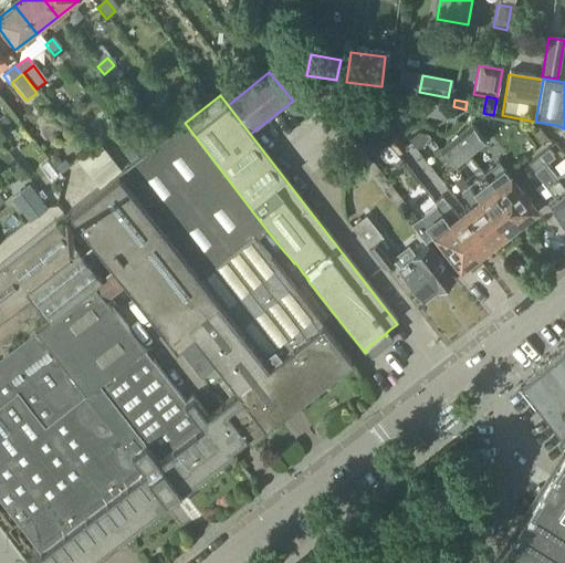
[(426,120),(452,125),(456,108),(429,103),(426,120)]
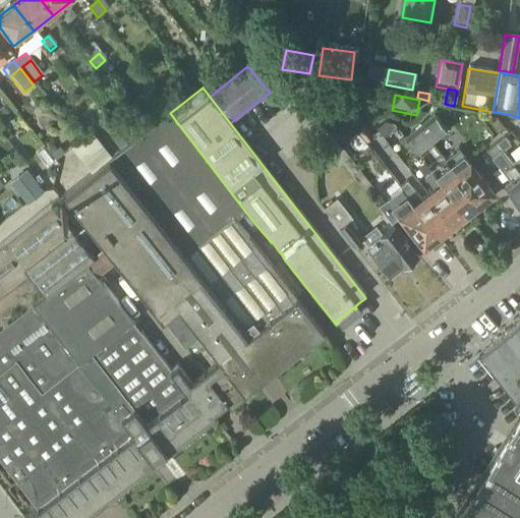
[(250,391),(322,336),(320,334),(323,333),(235,222),(246,213),(170,113),(148,130),(120,153),(63,197),(104,250),(115,264),(184,352),(192,345),(212,369),(191,386),(176,366),(170,372),(84,266),(92,260),(50,208),(2,245),(0,246),(0,463),(36,509),(23,517),(83,517),(109,500),(150,467),(150,466),(154,462),(153,461),(164,452),(166,453),(172,449),(173,449),(210,420),(209,420),(215,415),(213,413),(225,403),(229,408),(245,396),(244,394),(249,389),(250,391)]
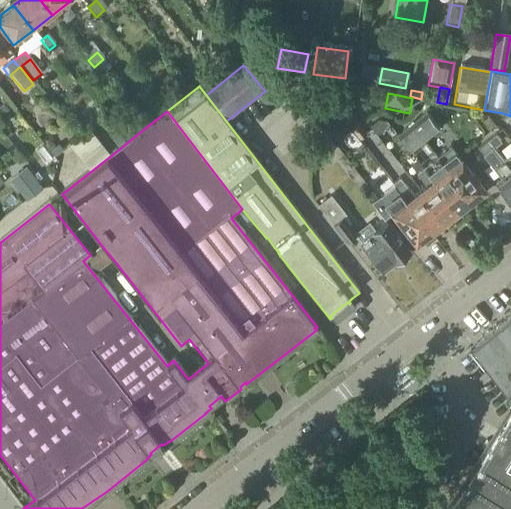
[(406,128),(412,137),(420,146),(438,131),(424,113),(406,128)]
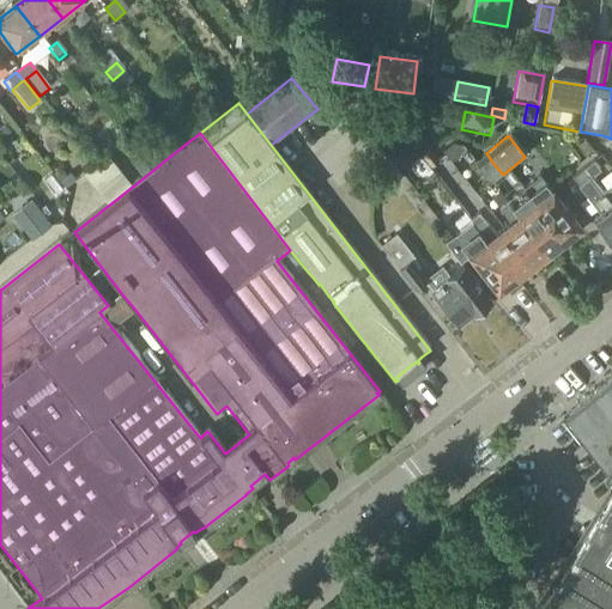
[(141,180),(174,153),(163,140),(139,159),(138,157),(128,164),(141,180)]
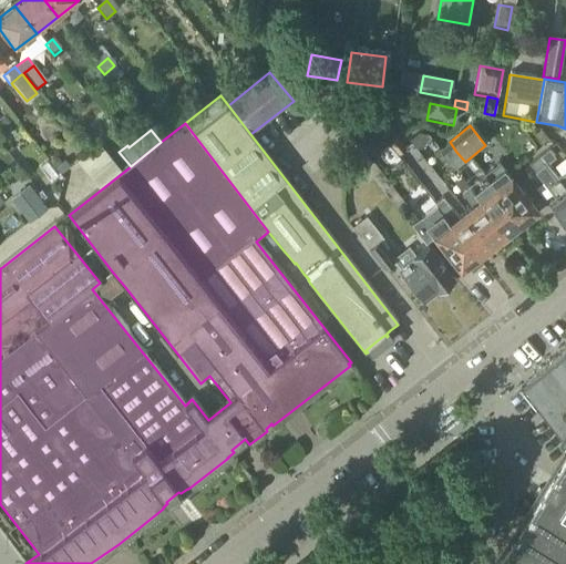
[(373,160),(387,147),(372,130),(358,141),(373,160)]
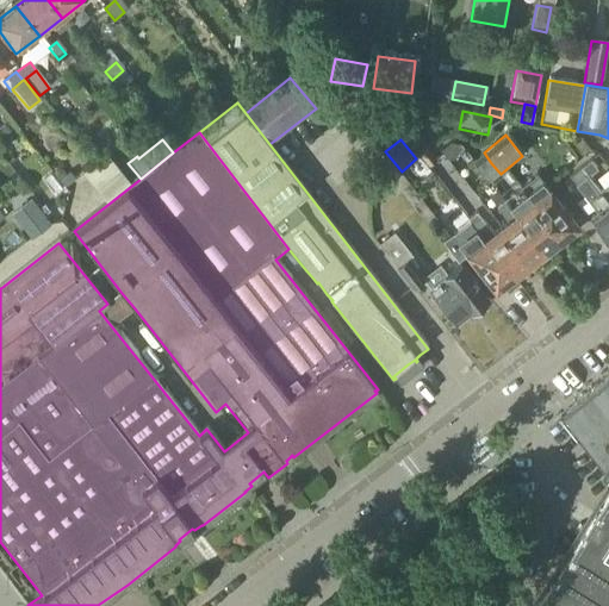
[(589,151),(582,142),(575,148),(583,157),(589,151)]
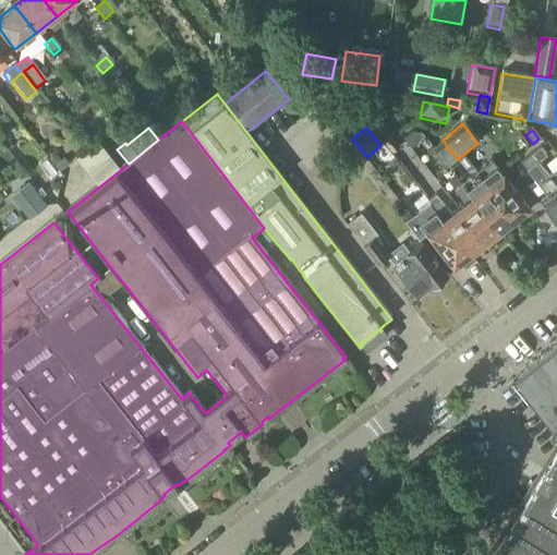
[(392,155),(399,149),(384,132),(377,137),(392,155)]
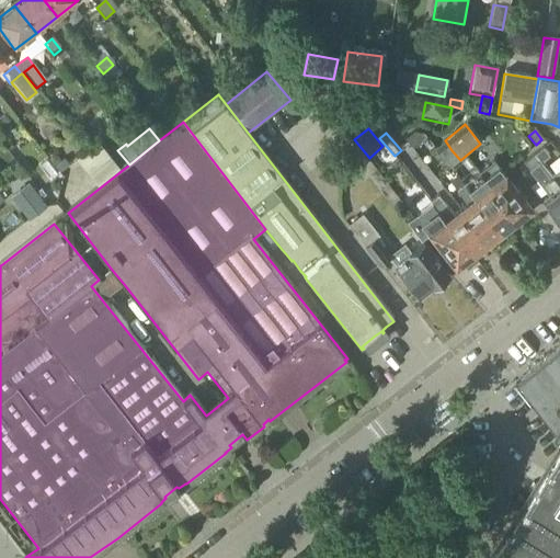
[(413,134),(404,140),(412,150),(426,140),(423,136),(413,134)]
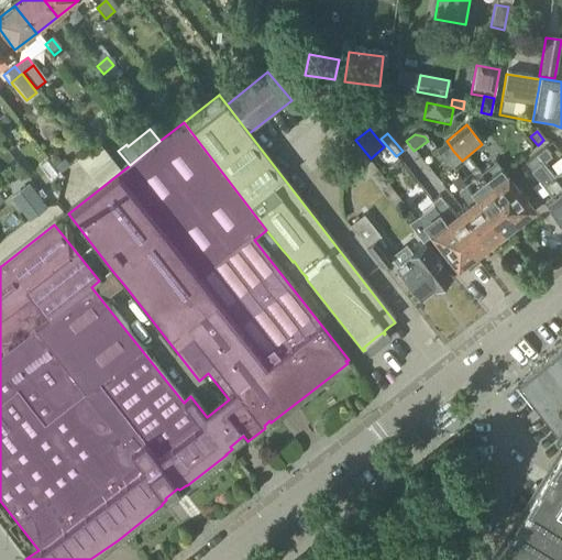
[(443,158),(453,151),(447,141),(436,150),(443,158)]
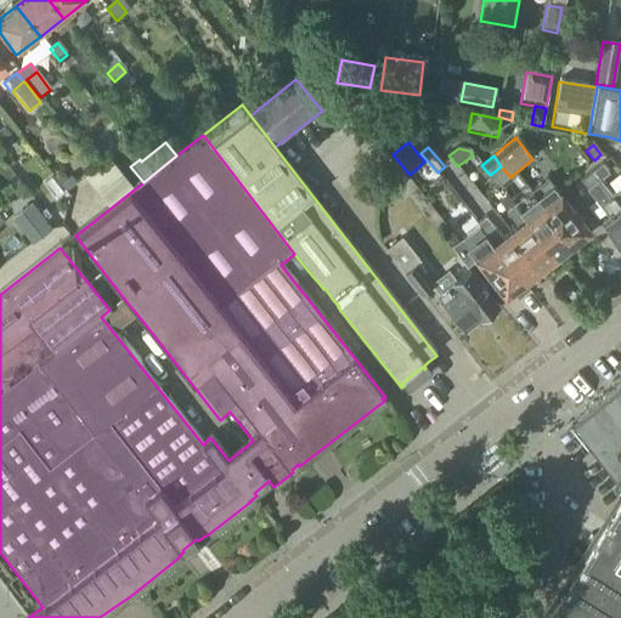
[(498,187),(511,177),(501,166),(490,175),(498,187)]
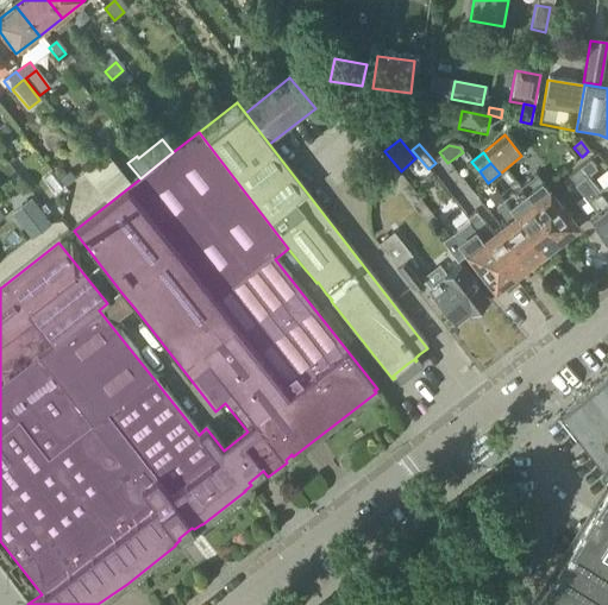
[(589,163),(581,170),(588,180),(597,172),(589,163)]
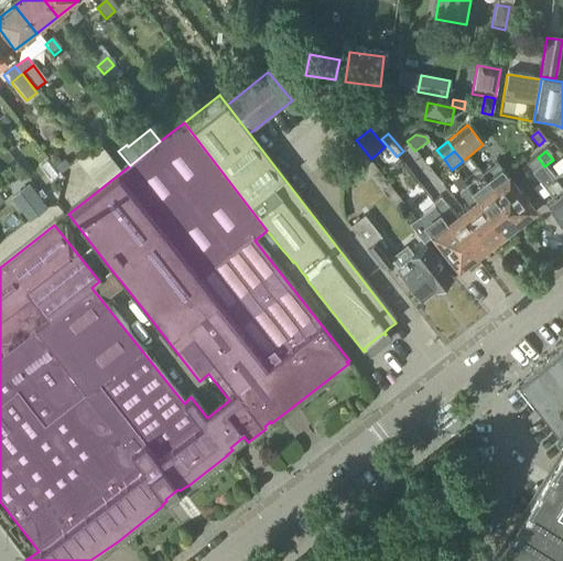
[(369,166),(363,157),(344,170),(350,180),(369,166)]
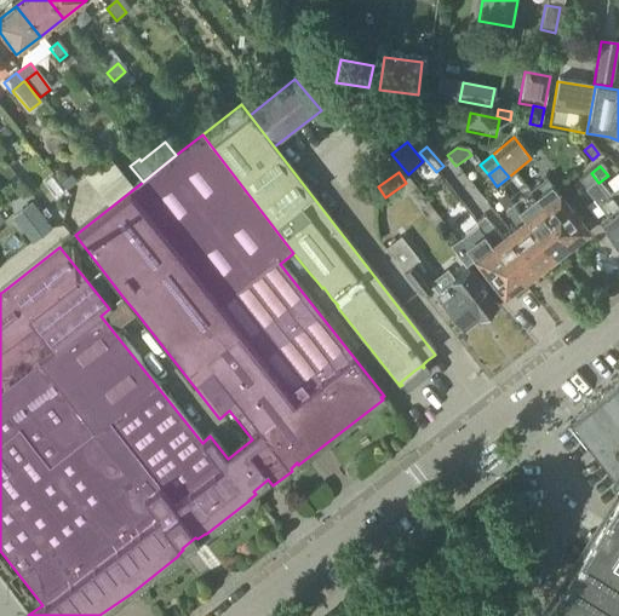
[(618,208),(609,197),(599,183),(591,173),(579,183),(608,218),(601,223),(618,245),(618,208)]
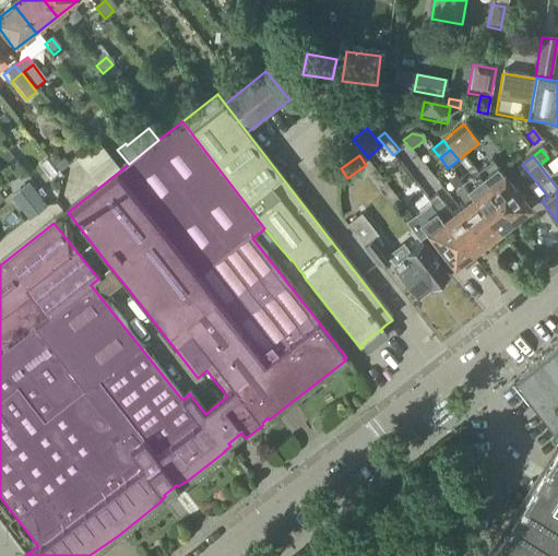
[(69,166),(63,160),(54,166),(59,174),(69,166)]
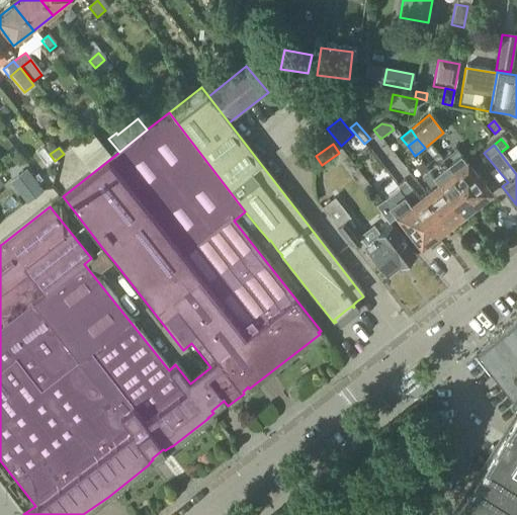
[(441,163),(475,205),(489,194),(465,164),(465,165),(455,152),(441,163)]
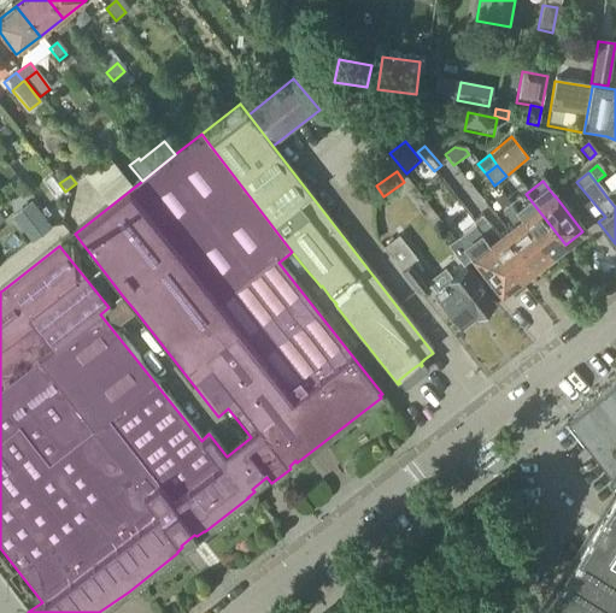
[(510,206),(550,257),(565,245),(526,194),(510,206)]
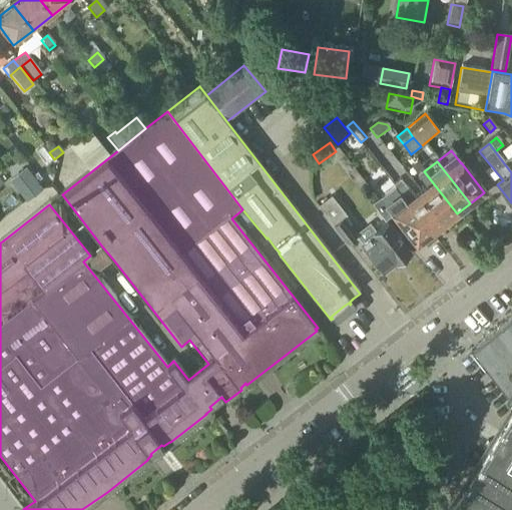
[(8,181),(26,204),(42,191),(25,169),(8,181)]
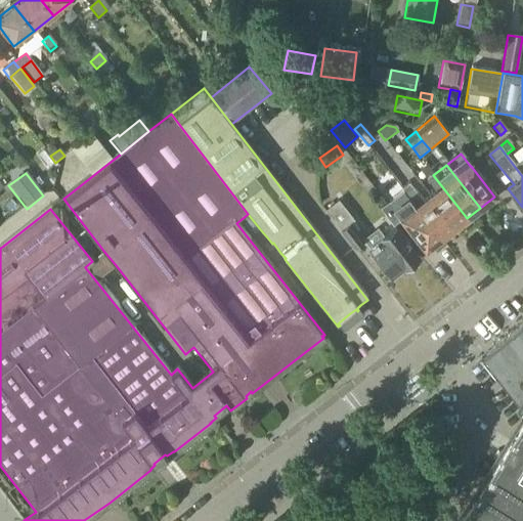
[(430,199),(453,229),(467,218),(433,175),(426,180),(436,193),(430,199)]
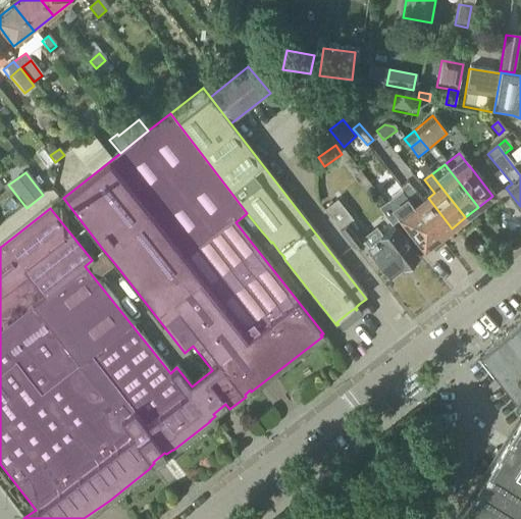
[(422,202),(411,188),(408,184),(400,190),(415,209),(437,239),(452,228),(428,198),(422,202)]
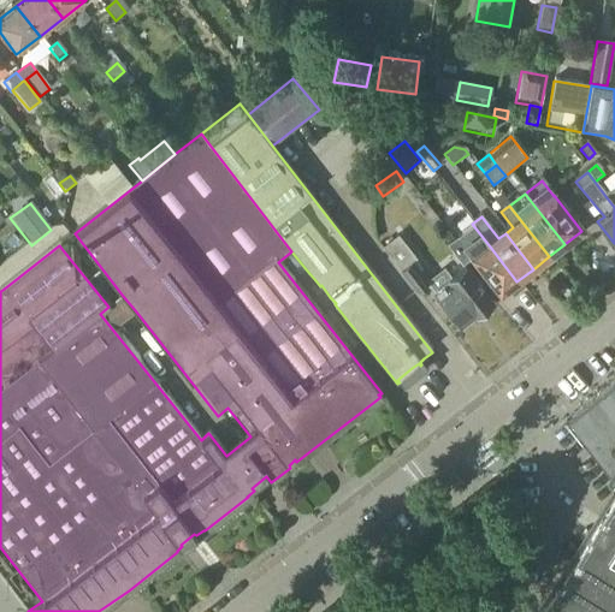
[(516,281),(490,247),(482,253),(468,236),(460,242),(456,238),(445,247),(461,267),(473,259),(500,295),(516,281)]
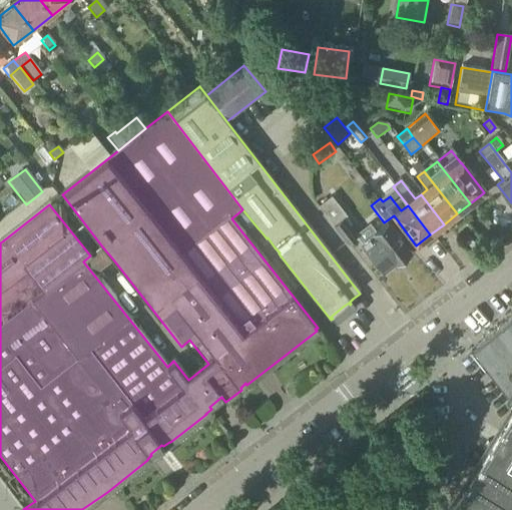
[(355,235),(343,220),(346,218),(331,198),(318,208),(333,227),(332,228),(352,252),(362,244),(384,274),(410,253),(387,224),(375,233),(369,225),(355,235)]
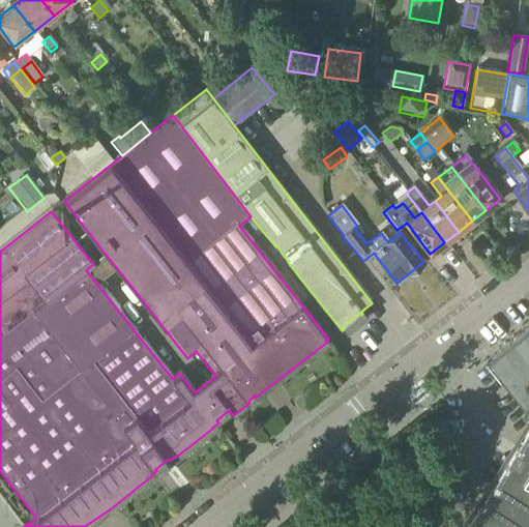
[(97,284),(117,268),(106,255),(86,270),(97,284)]
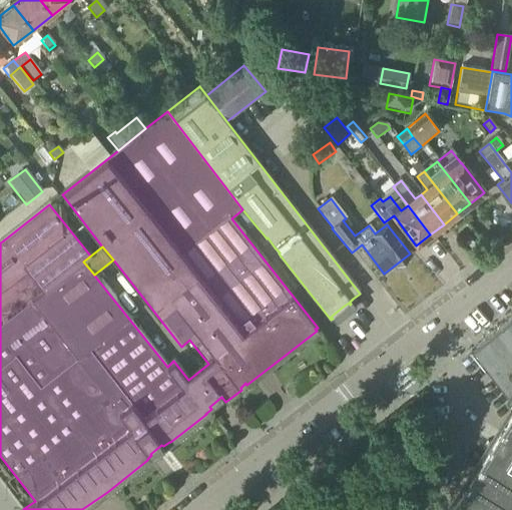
[(511,322),(471,355),(511,407),(511,414),(487,457),(454,509),(509,509),(511,505),(511,322)]
